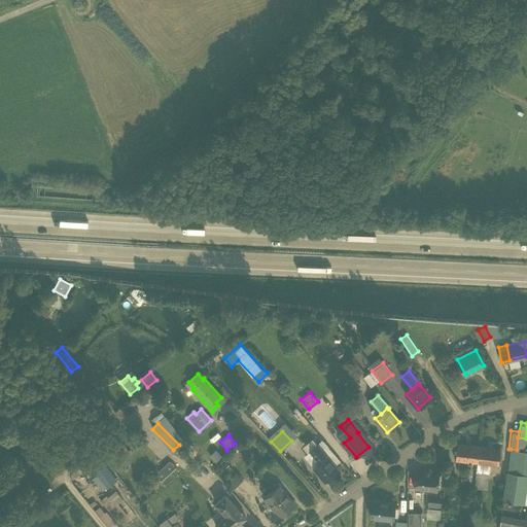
[(526,438),(518,437),(517,450),(526,451),(526,448),(526,447),(526,438)]
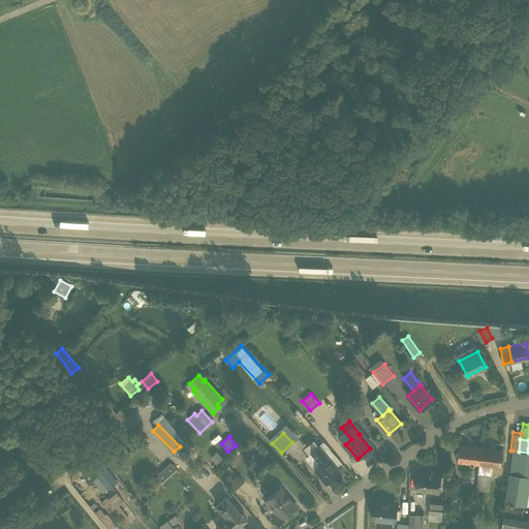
[(221,443),(216,446),(221,455),(226,453),(221,443)]
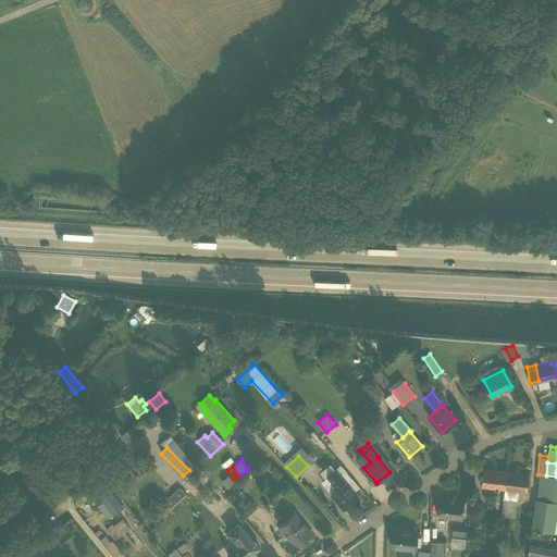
[(506,471),(483,468),(482,485),(505,489),(506,471)]
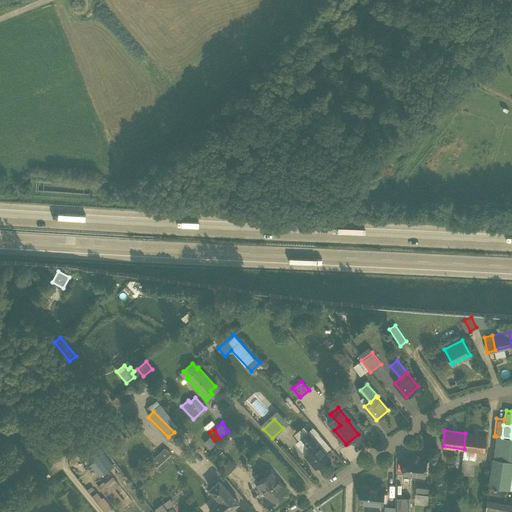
[(329,457),(317,444),(318,443),(308,431),(300,437),(310,449),(305,454),(316,468),(329,457)]
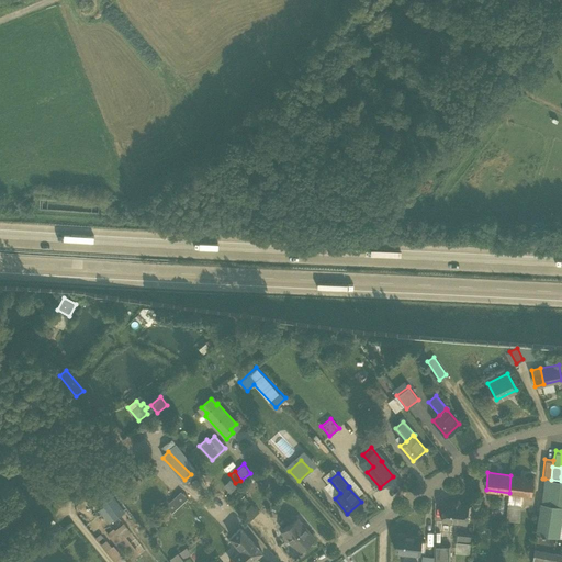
[(534,478),(510,475),(509,493),(524,494),(531,495),(534,478)]
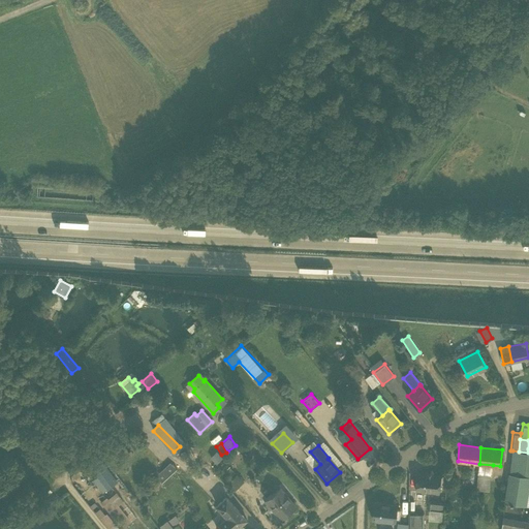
[(216,450),(211,457),(217,463),(223,457),(216,450)]
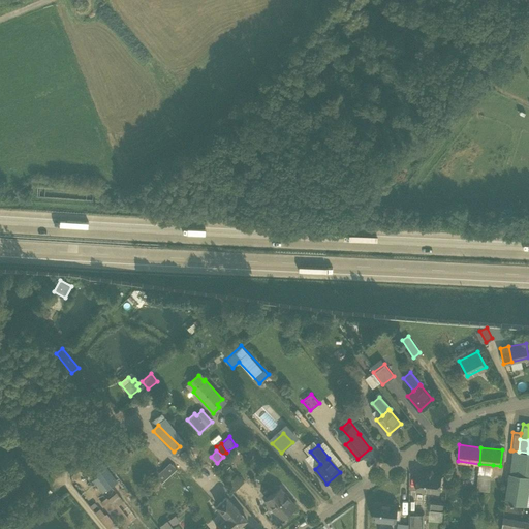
[(528,453),(519,452),(512,450),(510,473),(510,474),(528,476),(528,483),(528,486),(528,453)]
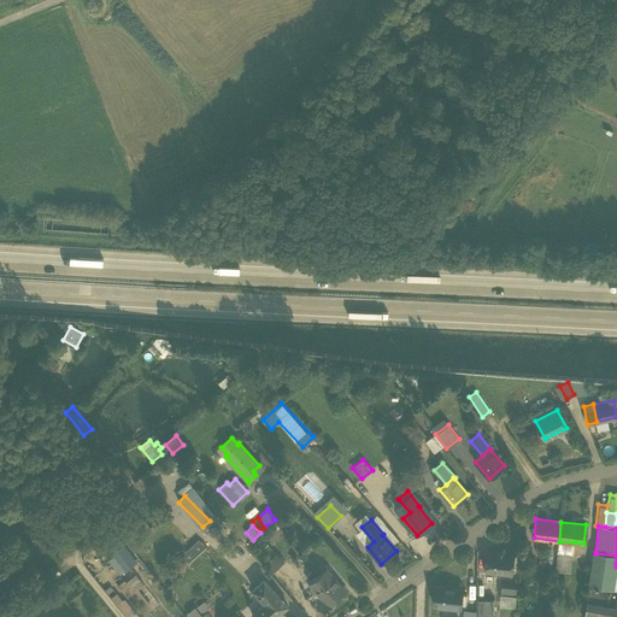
[(199,539),(182,554),(191,562),(206,547),(199,539)]
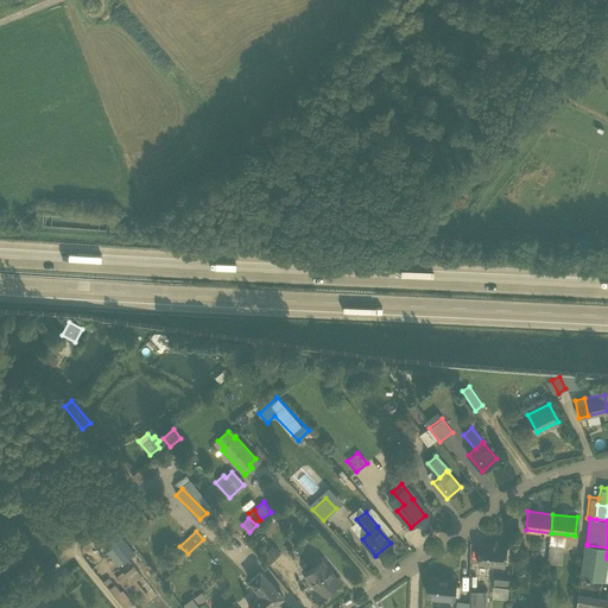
[(567,534),(551,533),(549,545),(562,546),(565,546),(567,534)]
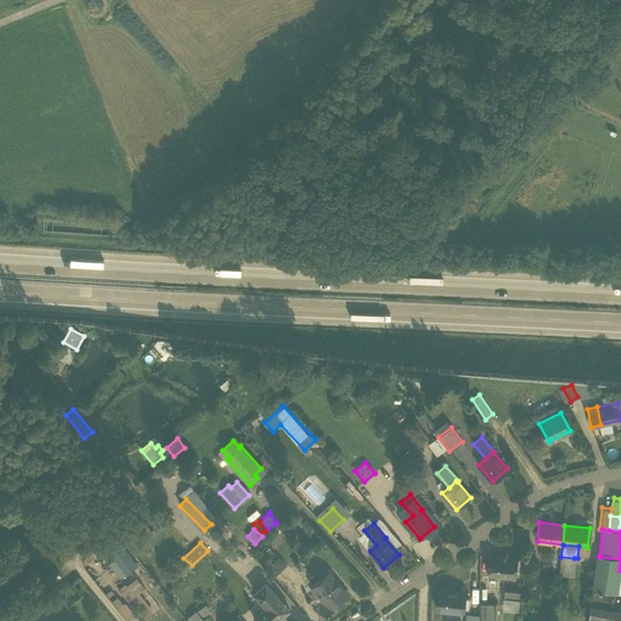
[(134,562),(120,546),(113,552),(117,557),(112,562),(121,573),(134,562)]
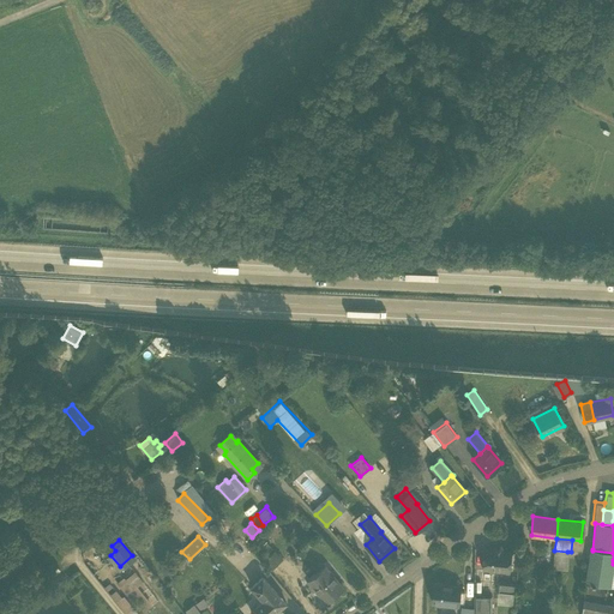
[(504,547),(501,545),(494,547),(494,549),(485,549),(482,569),(510,572),(512,552),(503,551),(504,547)]
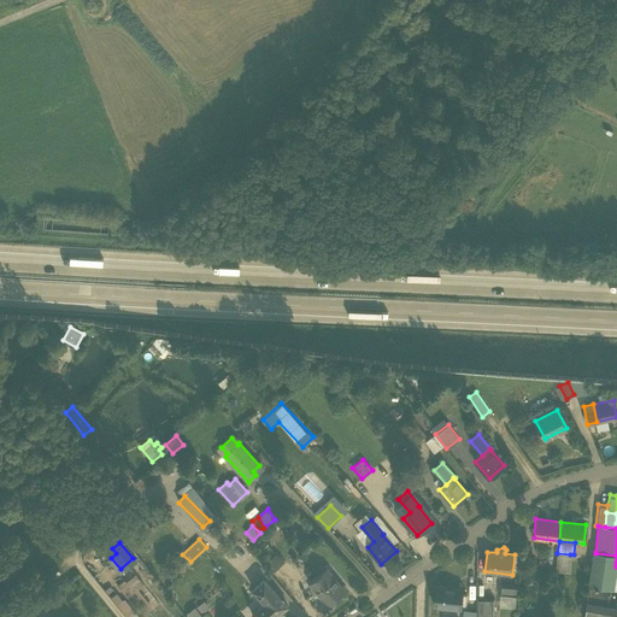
[(277,552),(269,560),(276,568),(285,560),(277,552)]
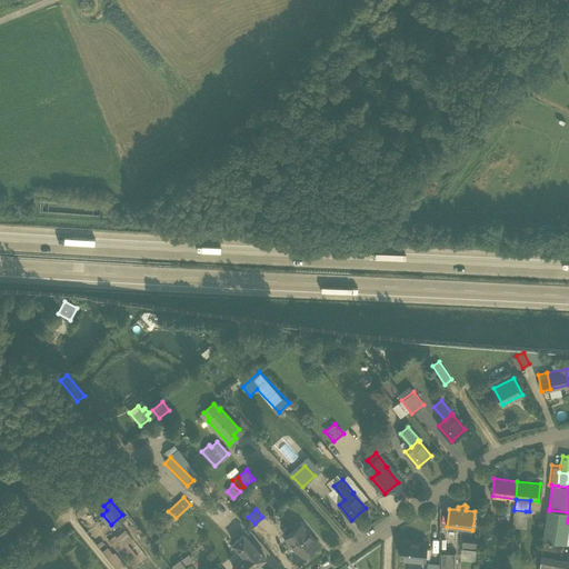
[(568,519),(568,512),(549,510),(549,509),(548,509),(542,539),(563,542),(566,543),(568,522),(568,519)]
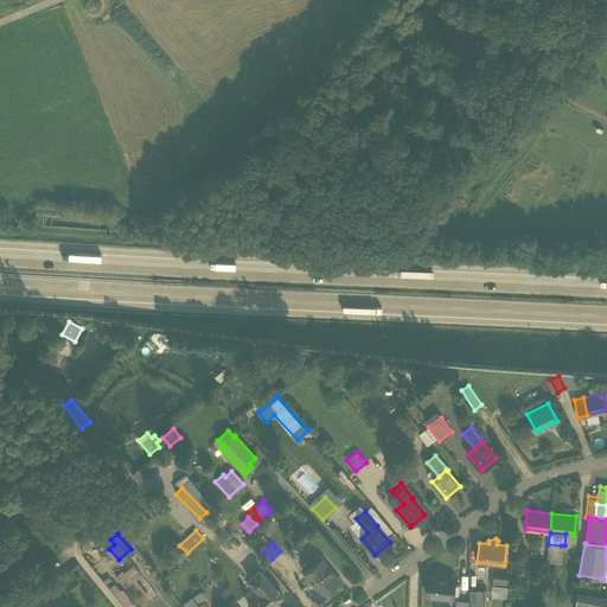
[(561,545),(548,544),(548,554),(561,555),(561,545)]
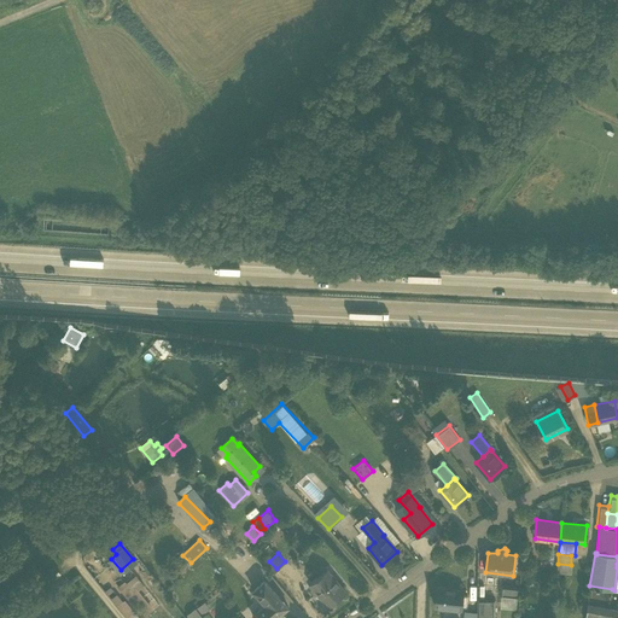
[(347,592),(327,569),(310,583),(321,596),(314,602),(322,612),(347,592)]
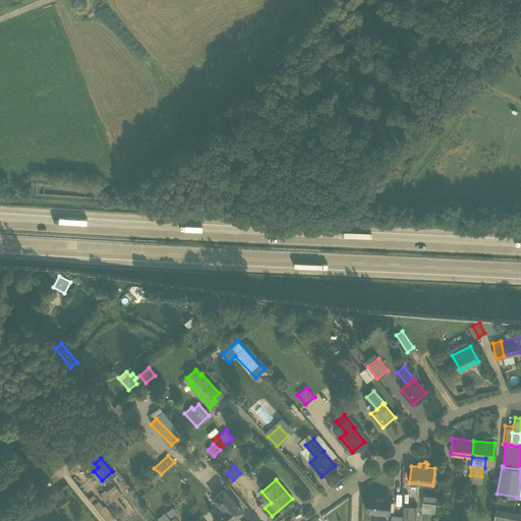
[(118,496),(122,490),(112,482),(100,496),(109,504),(110,503),(125,516),(131,508),(118,496)]
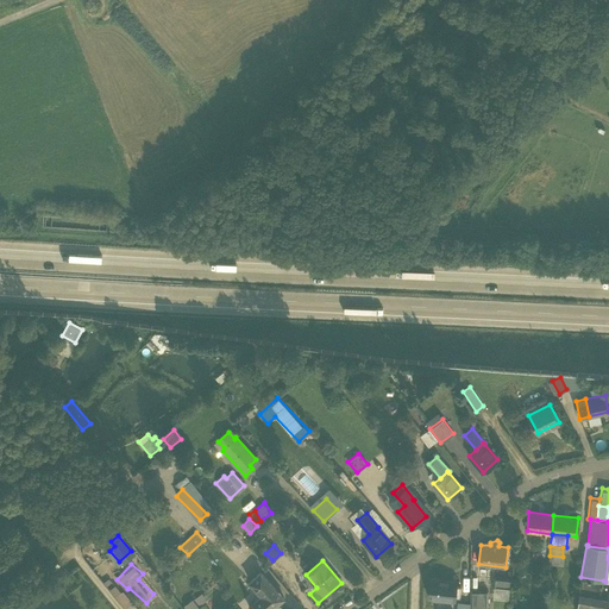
[(272,608),(284,598),(262,572),(250,583),(262,596),(252,604),(251,603),(249,606),(251,608),(272,608)]
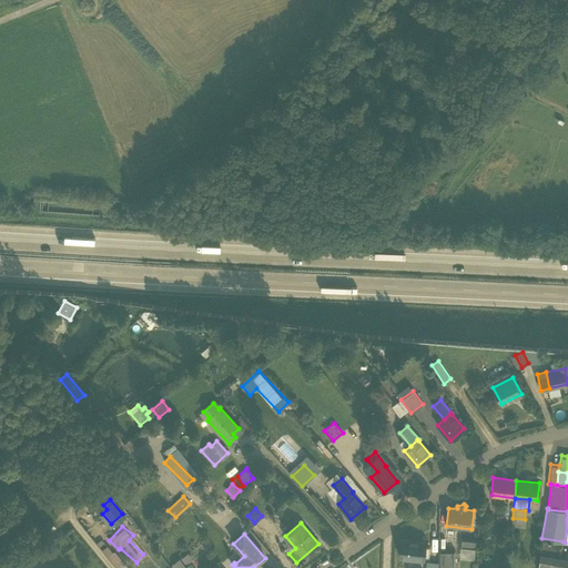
[(478,540),(462,538),(460,548),(477,549),(478,540)]
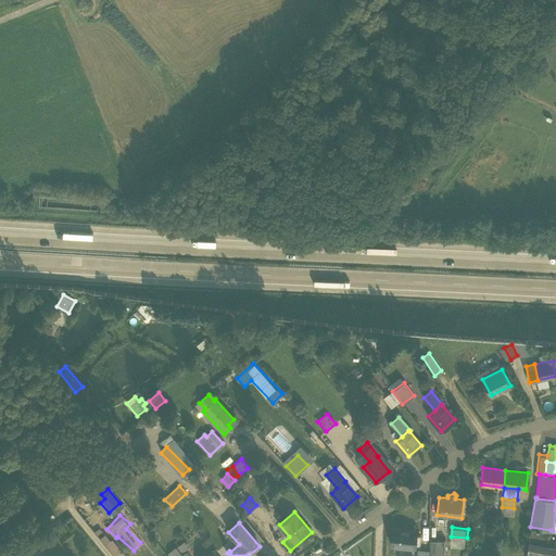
[(551,530),(530,527),(529,541),(547,545),(551,530)]
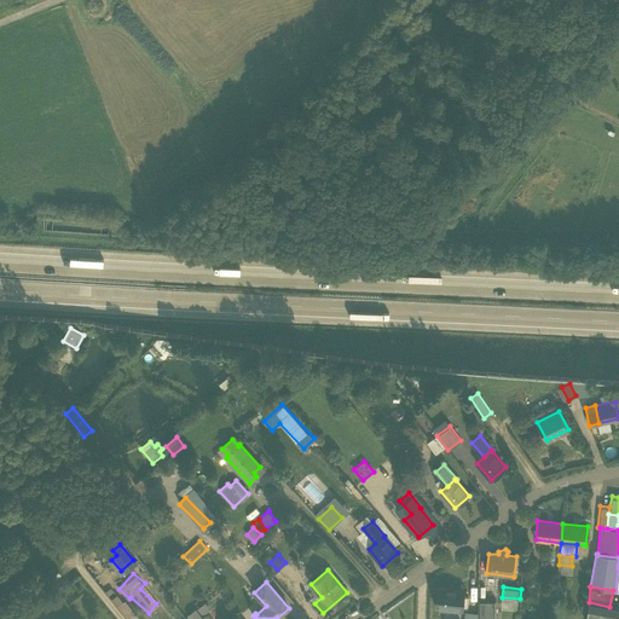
[(464,590),(438,588),(435,607),(462,611),(463,606),(467,606),(468,595),(464,595),(464,590)]
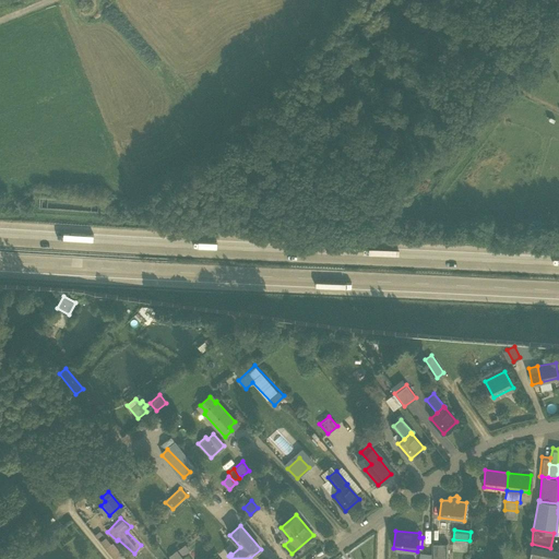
[(127,558),(107,534),(100,539),(116,558),(127,558)]
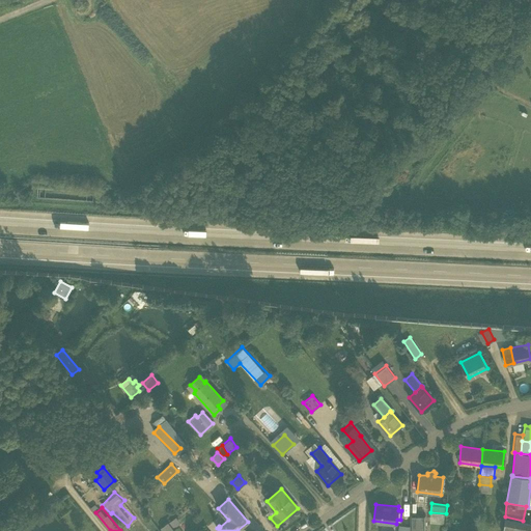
[(425,530),(425,514),(411,514),(410,530),(425,530)]
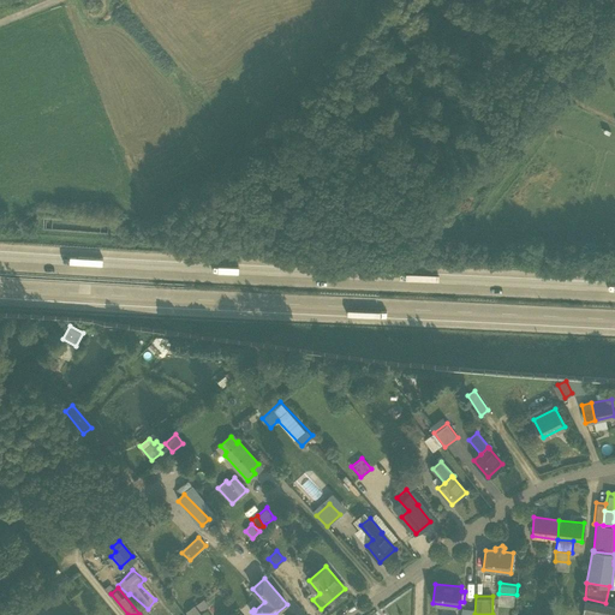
[(614,596),(614,598),(613,604),(605,603),(585,598),(584,609),(599,611),(614,614),(614,596)]
